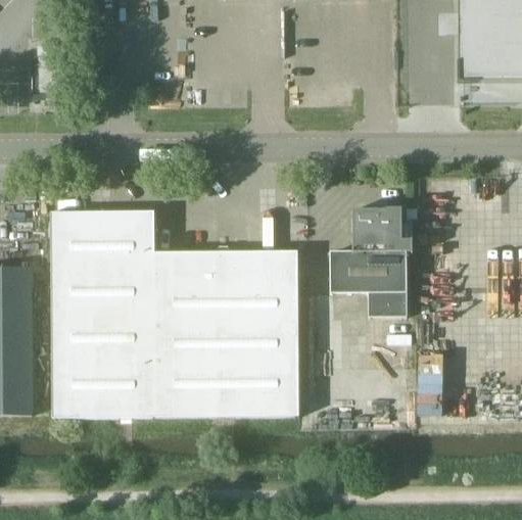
[(458,0),(459,80),(521,79),(521,0),(458,0)]
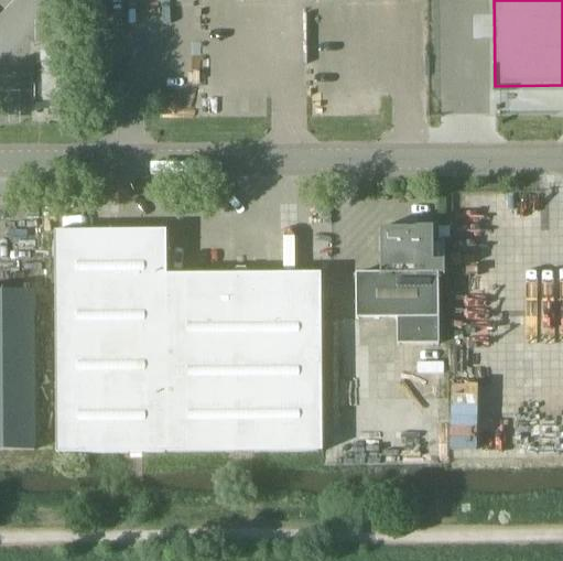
[(40,100),(71,99),(69,47),(39,47),(40,100)]
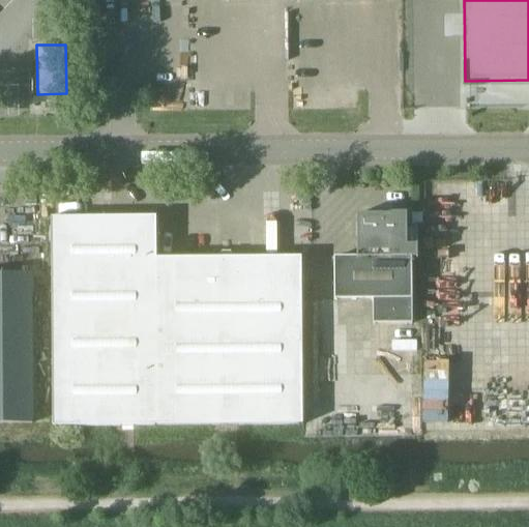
[(407,210),(357,210),(357,244),(363,244),(364,253),(334,253),(335,296),(374,295),(374,320),(413,320),(412,295),(412,254),(417,254),(417,255),(418,255),(418,242),(408,242),(407,210)]
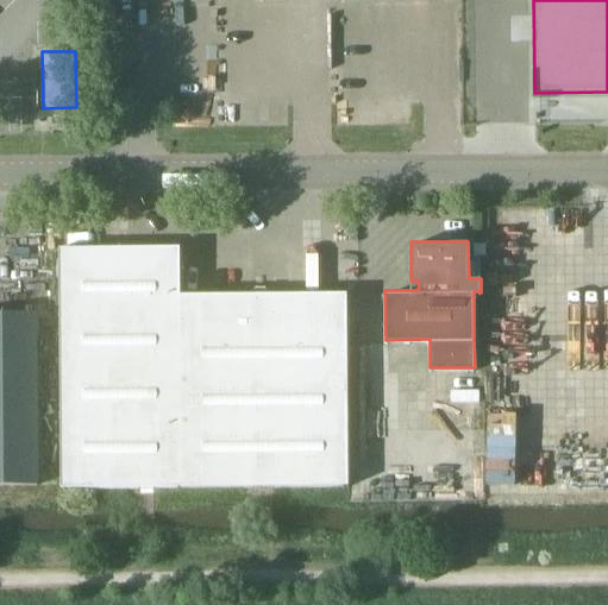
[(486,252),(486,241),(475,241),(475,252),(486,252)]
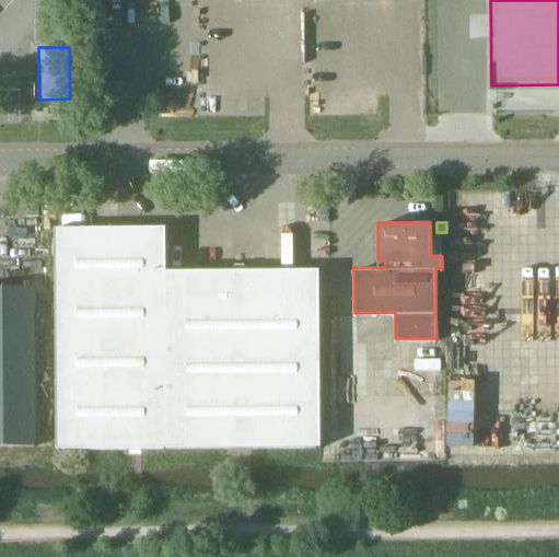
[(188,445),(187,268),(165,268),(165,224),(54,225),(56,447),(188,445)]
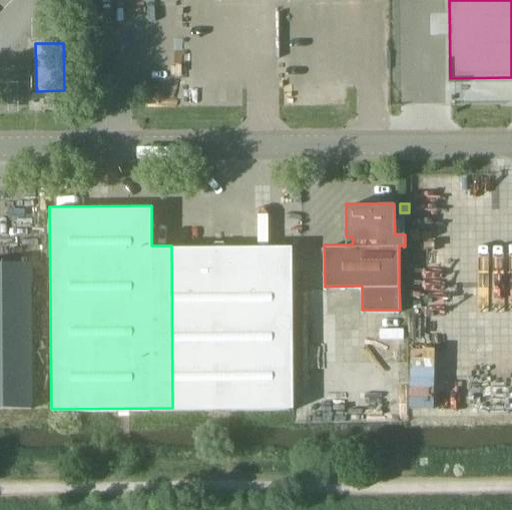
[(171,245),(172,408),(294,407),(292,244),(171,245)]
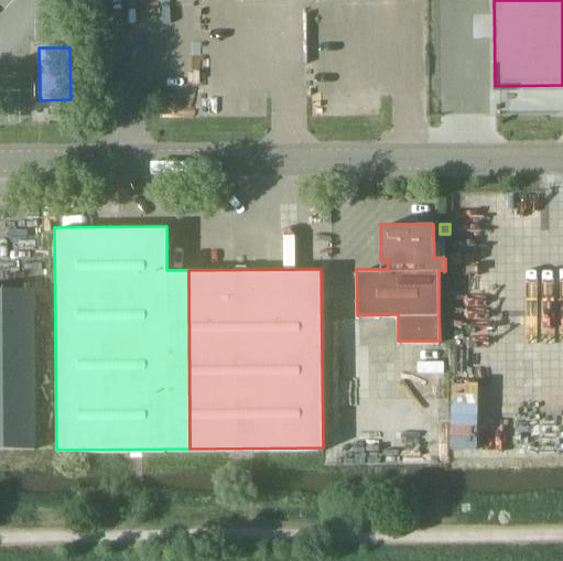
[(0,446),(34,446),(33,288),(0,288),(0,446)]
